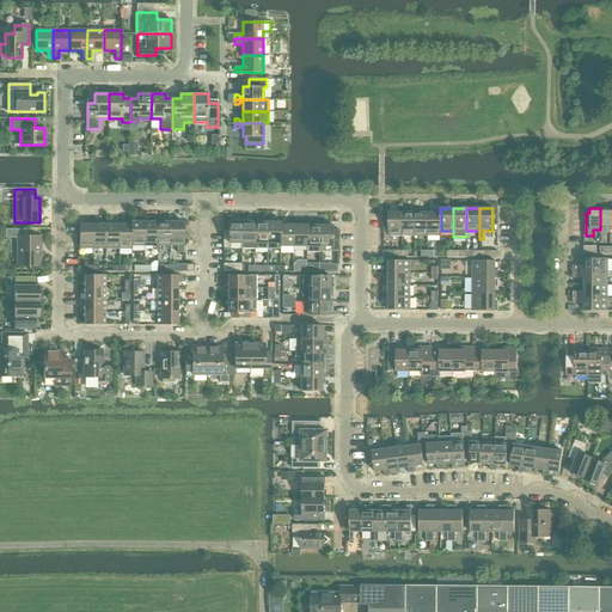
[(610,230),(610,208),(600,208),(600,230),(600,233),(610,233),(610,230)]
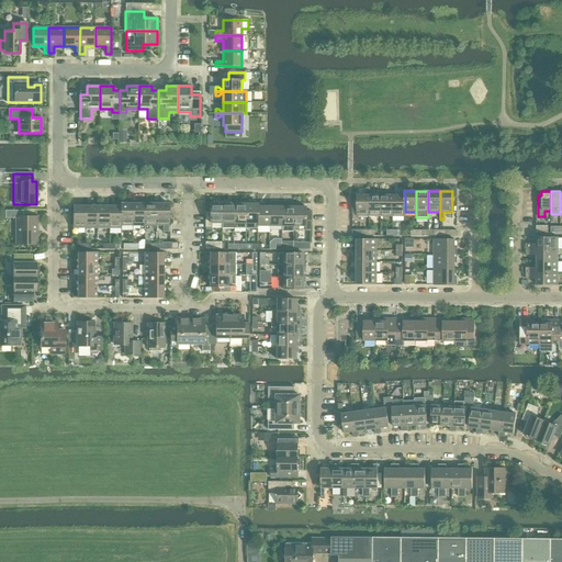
[(369,216),(369,195),(357,195),(357,200),(352,200),(352,213),(357,213),(357,216),(369,216)]
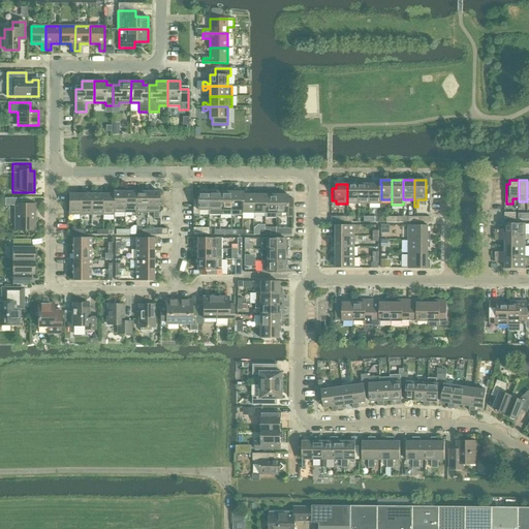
[(359,204),(359,184),(347,184),(347,204),(359,204)]
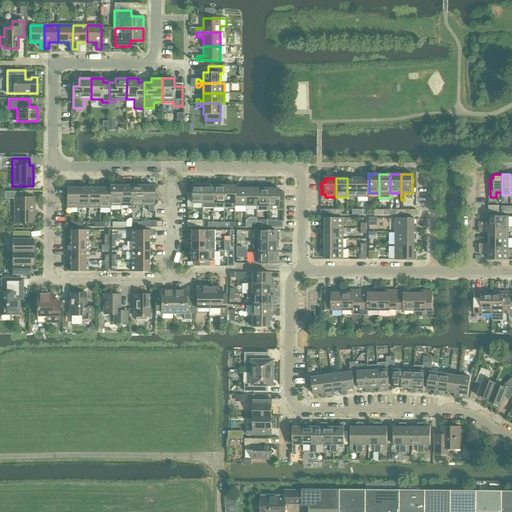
[(358,197),(358,178),(347,178),(347,197),(358,197)]
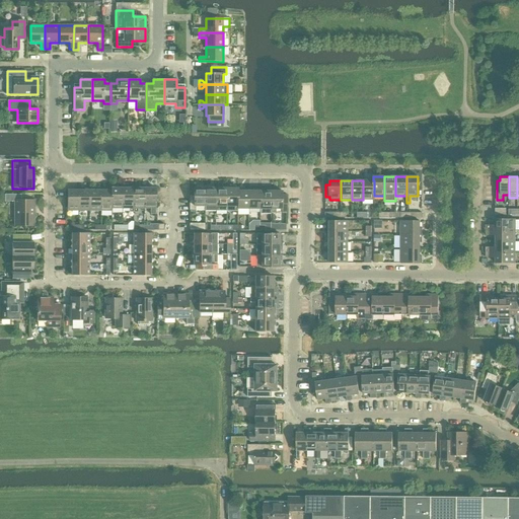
[(374,180),(373,180),(363,180),(363,200),(374,200),(374,196),(374,180)]
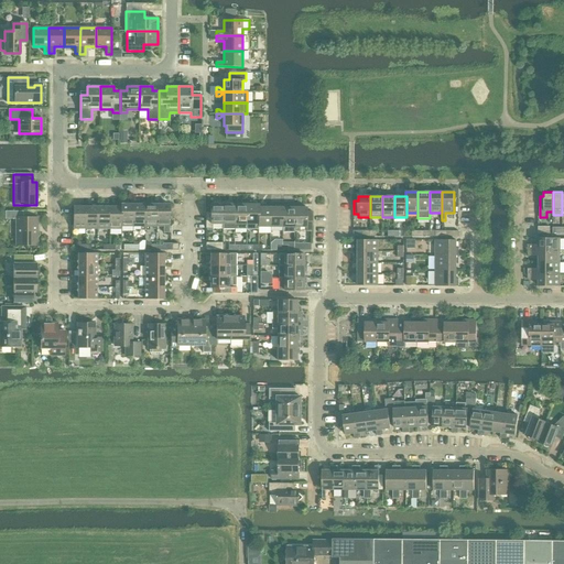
[(121,204),(121,207),(121,226),(133,226),(133,202),(128,202),(128,205),(121,204)]
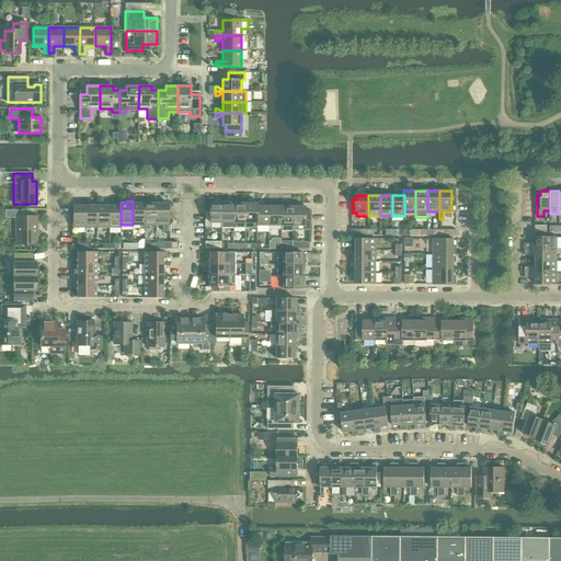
[(133,201),(133,225),(140,225),(140,229),(145,229),(145,225),(144,225),(144,204),(138,204),(138,201),(133,201)]
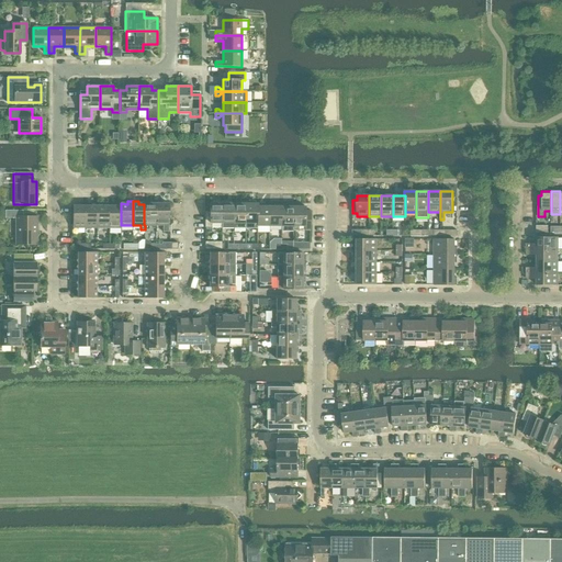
[(150,204),(144,204),(144,225),(145,225),(145,229),(149,229),(149,225),(156,225),(156,201),(150,201),(150,204)]
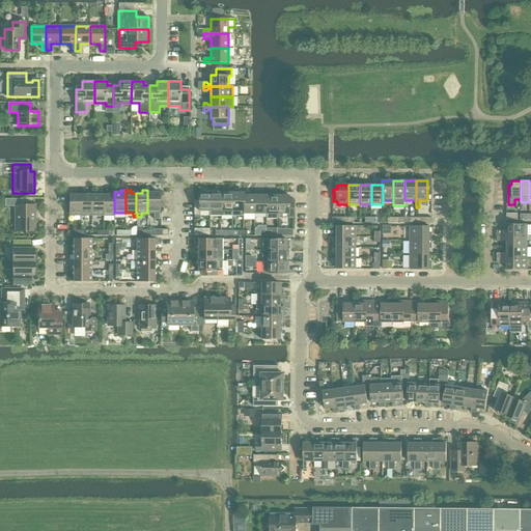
[(147,190),(147,213),(154,213),(154,220),(159,220),(159,213),(160,193),(154,193),(154,190),(147,190)]
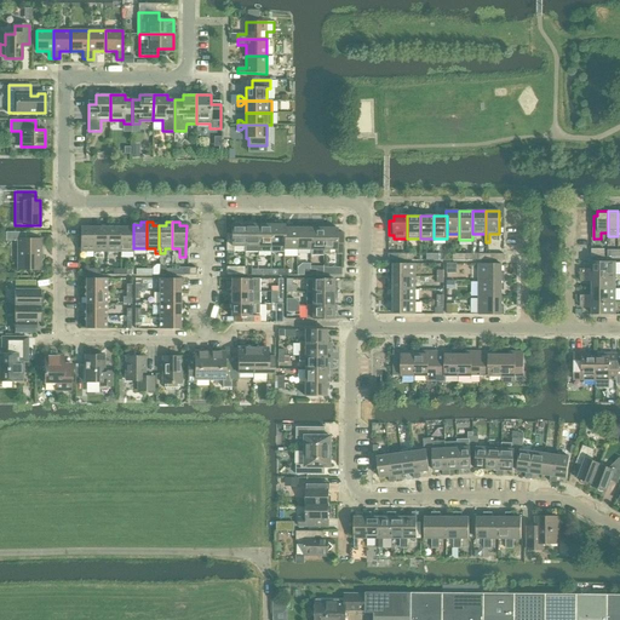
[(231,234),(227,234),(227,251),(234,251),(234,246),(245,247),(245,222),(236,222),(236,225),(231,225),(231,234)]
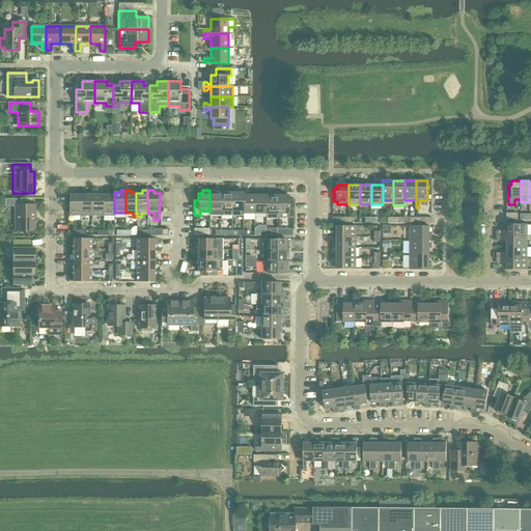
[(217,190),(210,190),(210,212),(210,216),(221,216),(221,193),(217,193),(217,190)]
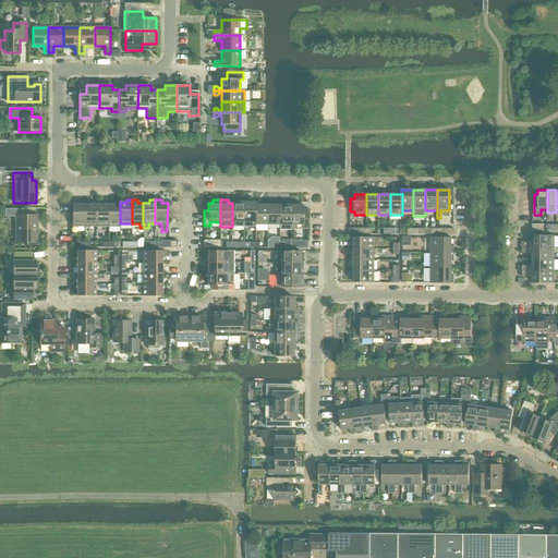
[(237,203),(232,203),(232,227),(243,227),(244,228),(244,199),(237,199),(237,203)]
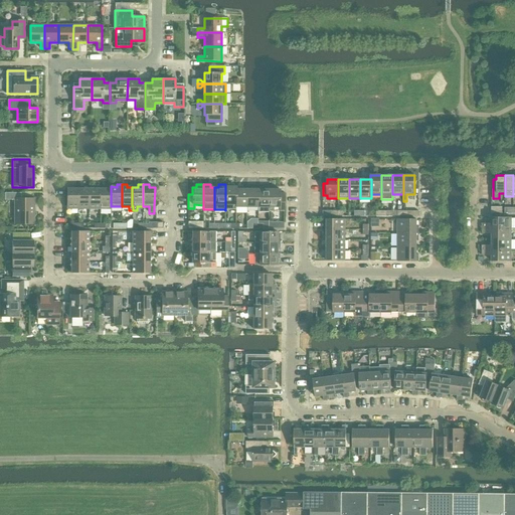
[(231,184),(225,184),(225,210),(235,210),(235,207),(235,205),(235,189),(236,189),(236,187),(231,187),(231,184)]
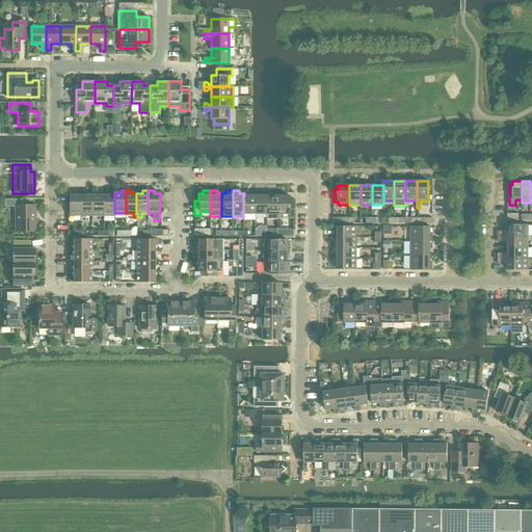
[(76,195),(70,195),(69,216),(80,216),(80,192),(76,192),(76,195)]
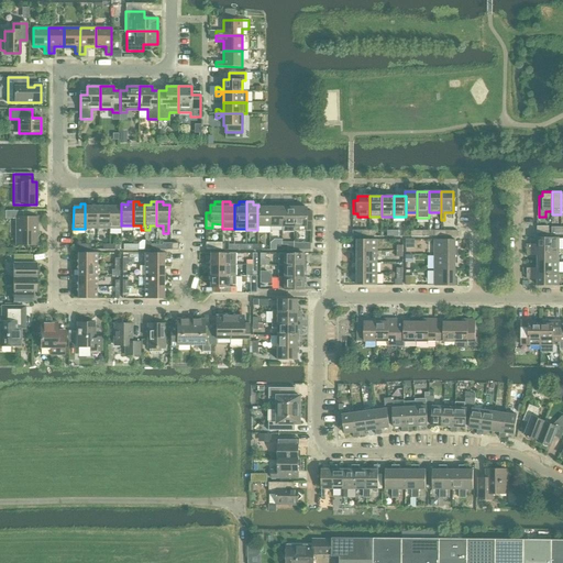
[(91,203),(85,203),(85,229),(97,229),(97,207),(91,207),(91,203)]
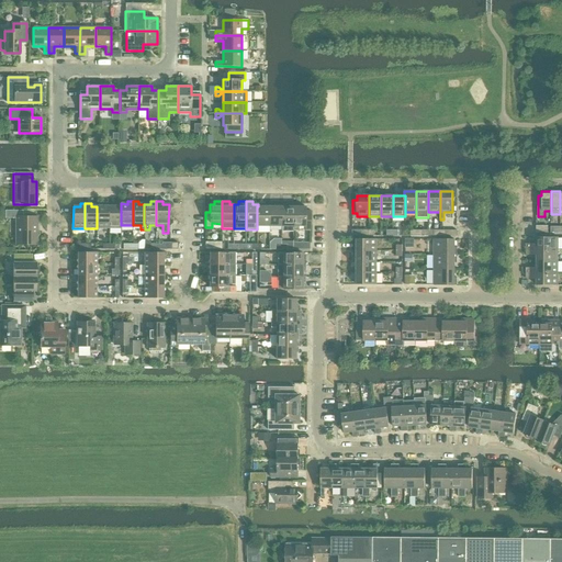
[(103,206),(97,206),(97,228),(109,228),(109,203),(103,203),(103,206)]
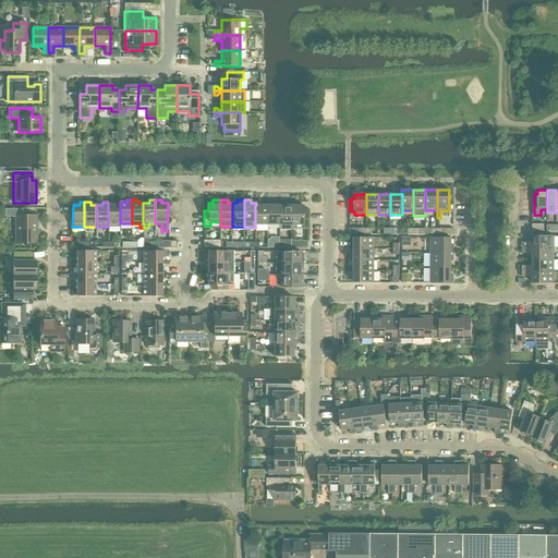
[(113,202),(108,202),(108,227),(120,227),(120,223),(120,205),(113,205),(113,202)]
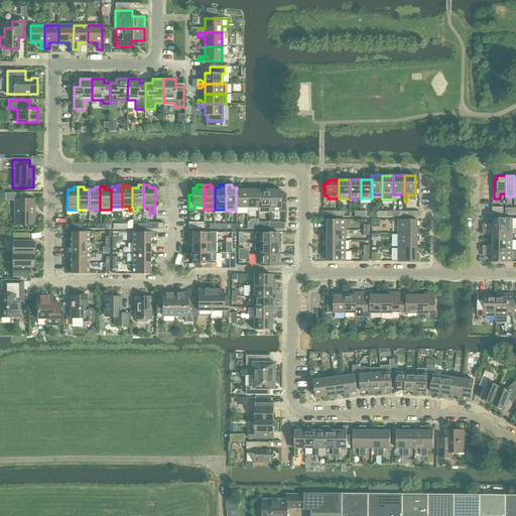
[(236,208),(236,211),(236,214),(247,214),(247,208),(247,187),(240,187),(240,189),(237,189),(236,189),(236,206),(236,208)]
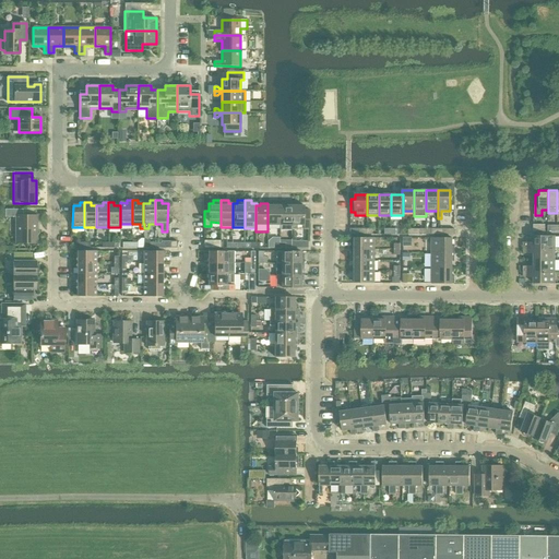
[(275,203),(268,203),(268,225),(280,225),(280,206),(275,206),(275,203)]
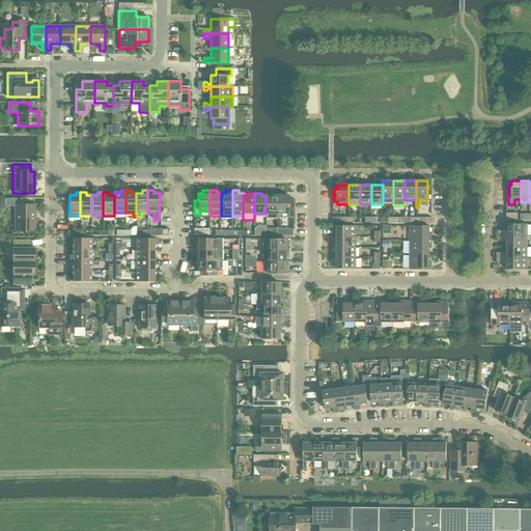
[(270,196),(266,196),(266,214),(266,218),(277,218),(277,193),(270,193),(270,196)]
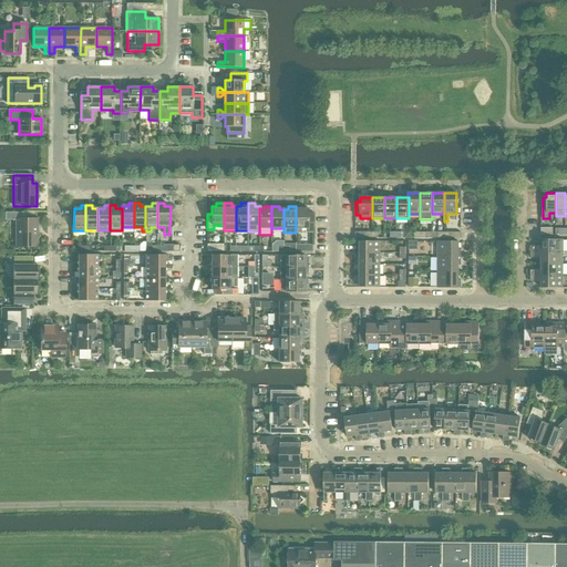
[(296,206),(296,233),(301,233),(301,228),(307,228),(307,233),(312,233),(312,214),(308,214),(308,209),(303,209),(303,206),(296,206)]
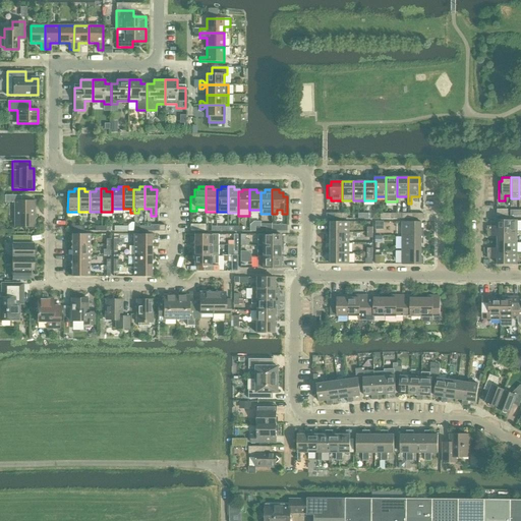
[(21,201),(21,195),(5,195),(5,203),(15,203),(15,227),(34,227),(34,201),(21,201)]
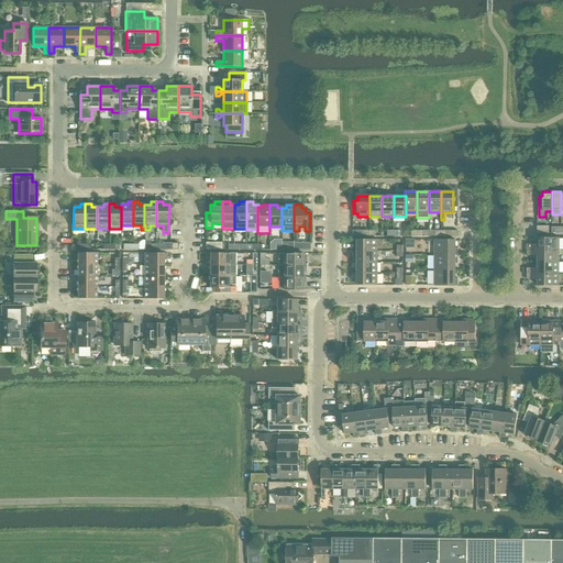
[(559,250),(559,238),(538,238),(538,244),(527,244),(527,250),(559,250)]
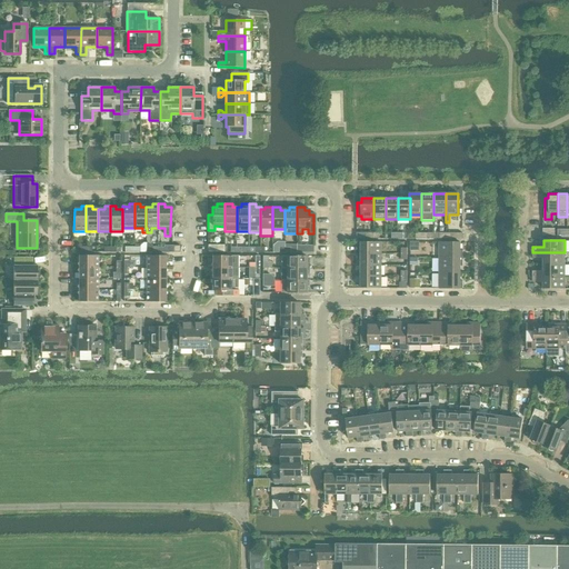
[(381,253),(381,242),(361,242),(361,253),(381,253)]
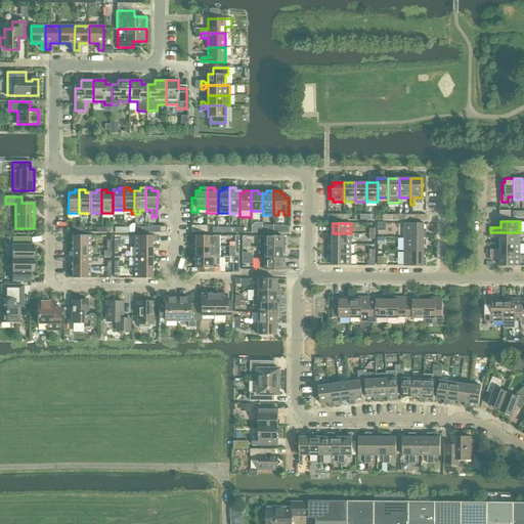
[(424,231),(424,223),(404,223),(404,237),(426,237),(426,231),(424,231)]
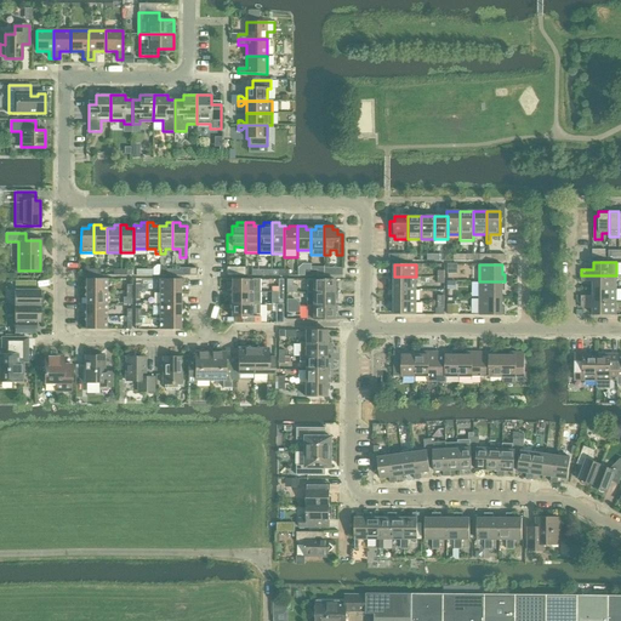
[(616,289),(616,275),(581,275),(581,281),(593,281),(593,289),(616,289)]
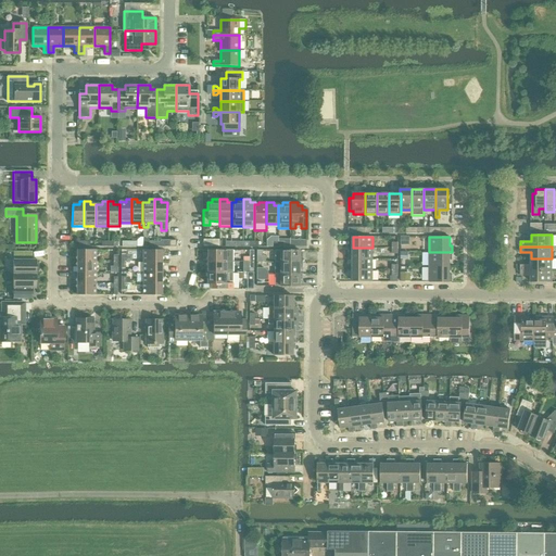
[(373,260),(373,248),(353,248),(353,260),(373,260)]
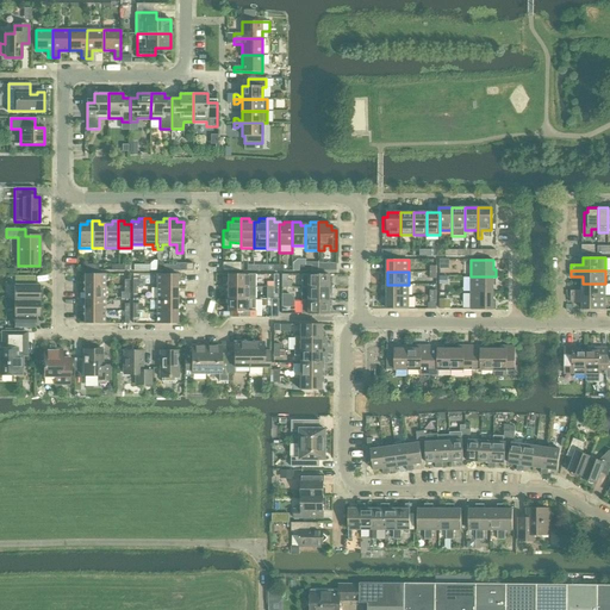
[(105,286),(105,274),(85,274),(85,286),(105,286)]
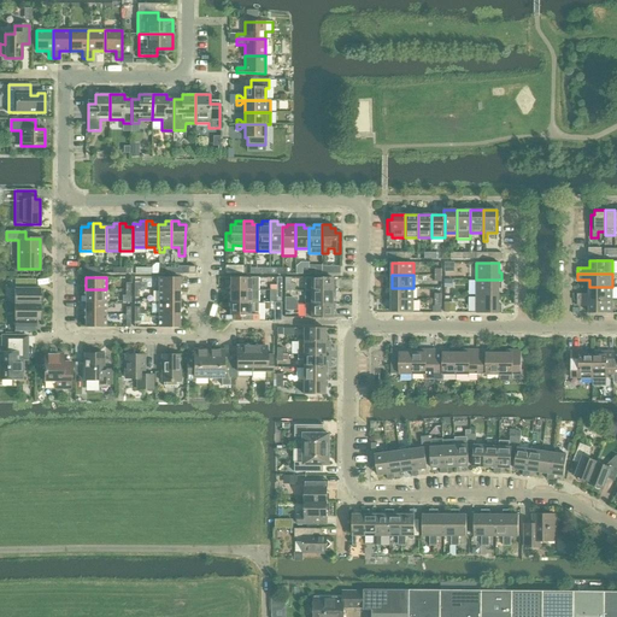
[(180,291),(180,277),(159,277),(159,291),(180,291)]
